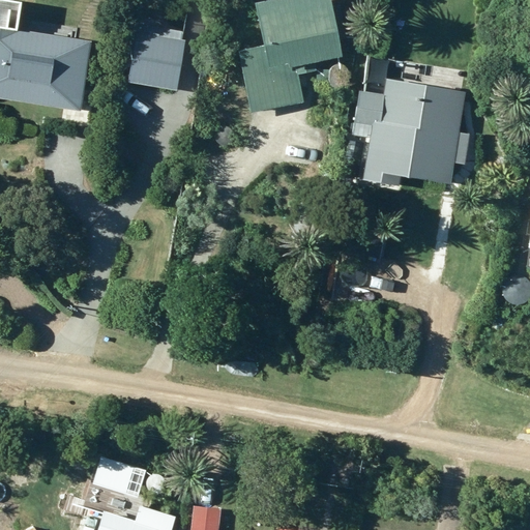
[(340,57),(328,0),(327,0),(271,0),(269,0),(252,4),(260,45),(235,50),(248,114),(303,102),(295,66),(340,57)]
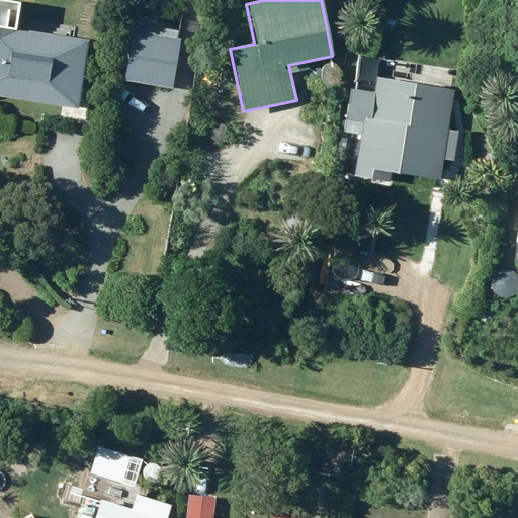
[(131,32),(122,80),(171,88),(179,40),(131,32)]
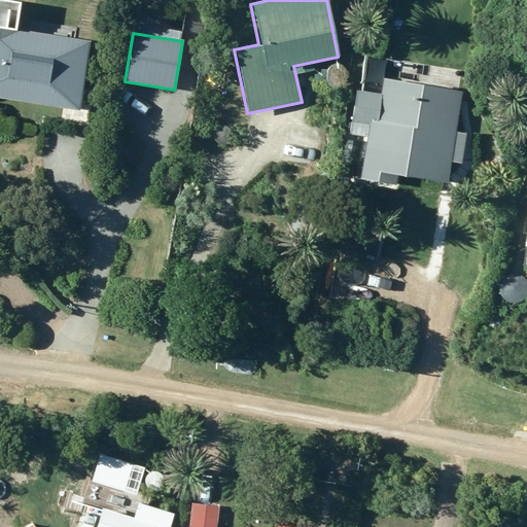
[(0,34),(0,107),(80,124),(95,53),(46,43),(0,34)]
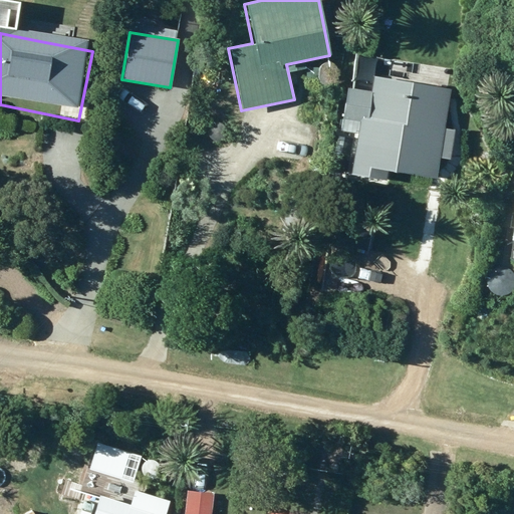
[(346,87),(340,133),(355,134),(349,176),(396,183),(397,175),(435,181),(449,88),(373,77),(371,91),(346,87)]
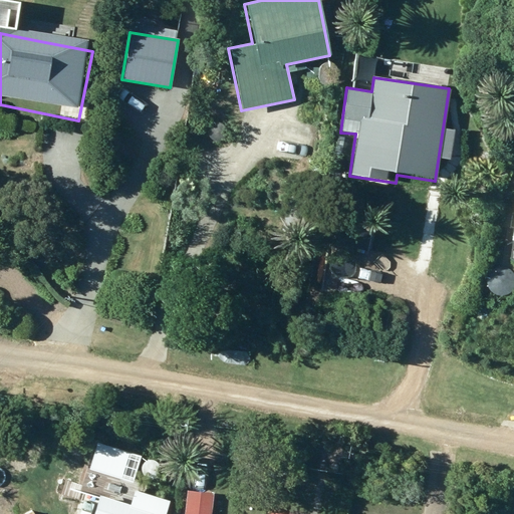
[(92,480),(116,488),(121,471),(97,464),(92,480)]
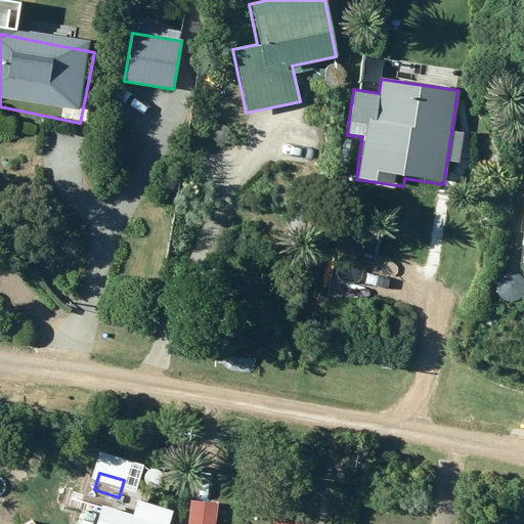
[(174,523),(178,514),(138,501),(133,516),(85,500),(77,523),(174,523)]
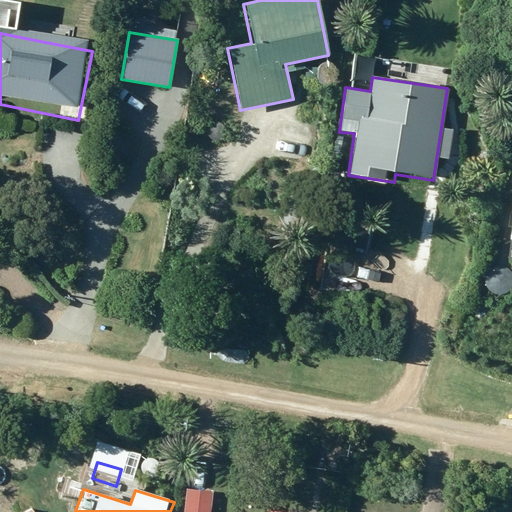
All buildings are outlined.
